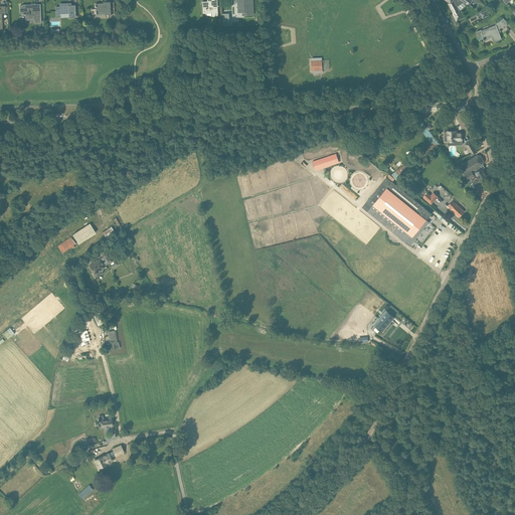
[(207,0),(207,1),(202,1),(203,5),(203,10),(203,12),(211,11),(212,17),(218,16),(217,6),(217,0),(207,0)]
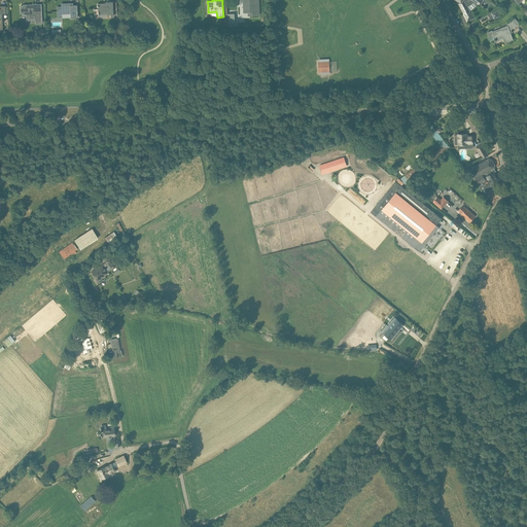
[(248,12),(248,15),(259,14),(258,0),(243,0),(244,12),(248,12)]
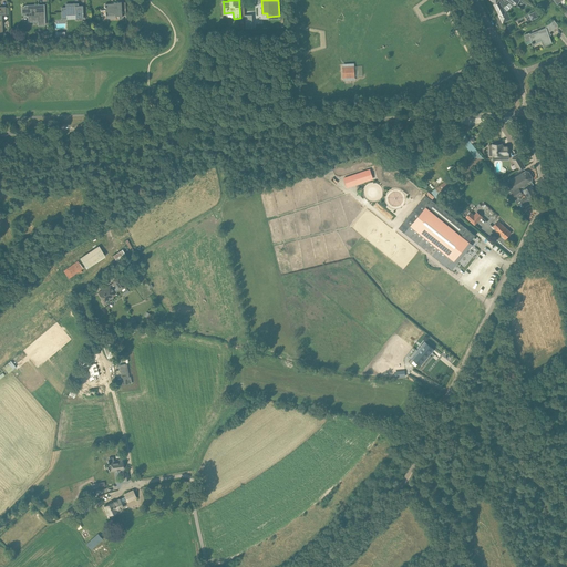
[(493,0),(495,1),(494,3),(500,14),(498,16),(503,23),(511,19),(506,11),(505,12),(503,7),(506,4),(508,0),(509,0),(516,4),(518,0),(493,0)]
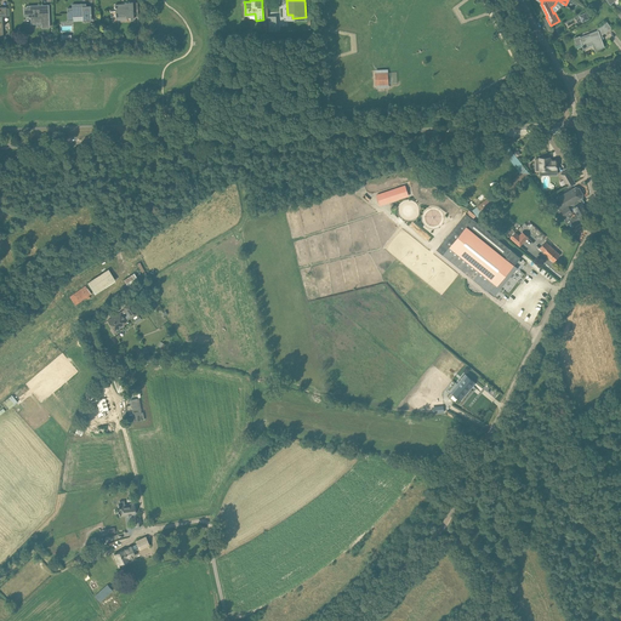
[(121,5),(114,5),(115,13),(115,17),(117,17),(117,20),(125,20),(125,17),(130,17),(130,20),(134,20),(134,16),(138,16),(138,9),(134,10),(132,1),(129,3),(124,3),(124,5),(121,5)]
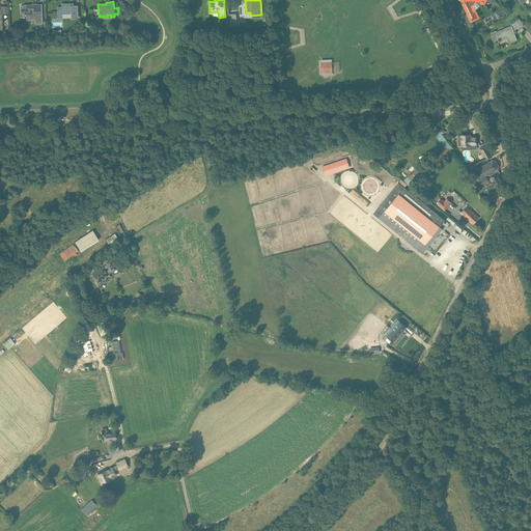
[(61,7),(57,7),(58,18),(62,17),(62,14),(71,12),(71,18),(78,18),(78,10),(77,5),(71,5),(71,3),(61,4),(61,7)]
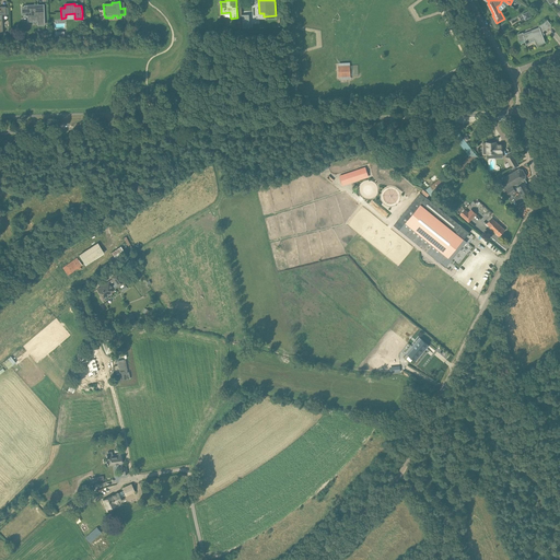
[(25,7),(22,7),(22,14),(25,14),(25,15),(28,15),(28,22),(38,21),(38,24),(44,24),(43,6),(36,6),(32,6),(25,6),(25,7)]
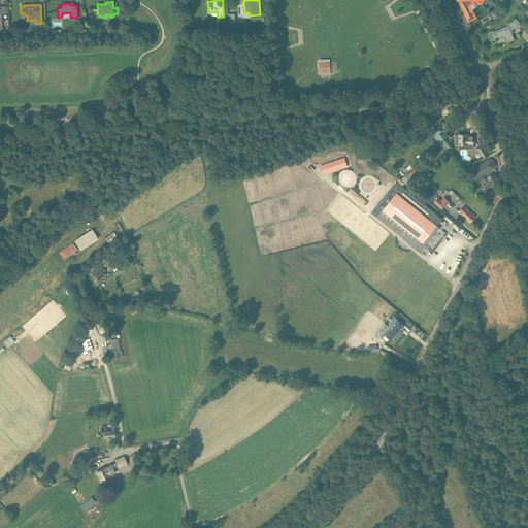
[(516,18),(510,22),(515,28),(520,24),(516,18)]
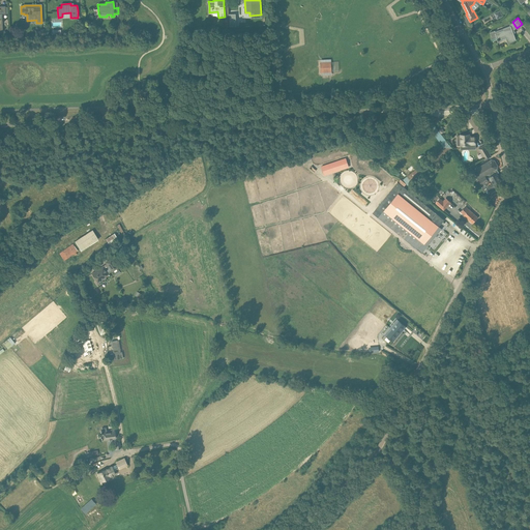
[(495,30),(490,32),(491,35),(491,36),(492,39),(497,37),(498,39),(497,39),(498,41),(505,38),(507,43),(517,40),(514,35),(510,26),(502,29),(495,31),(495,30)]
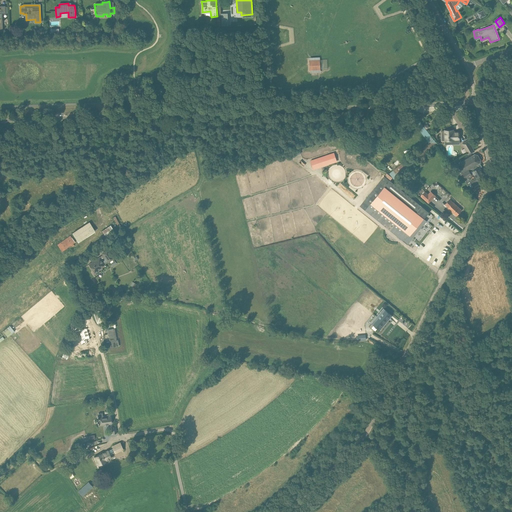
[(310,60),(310,70),(320,70),(320,60),(310,60)]
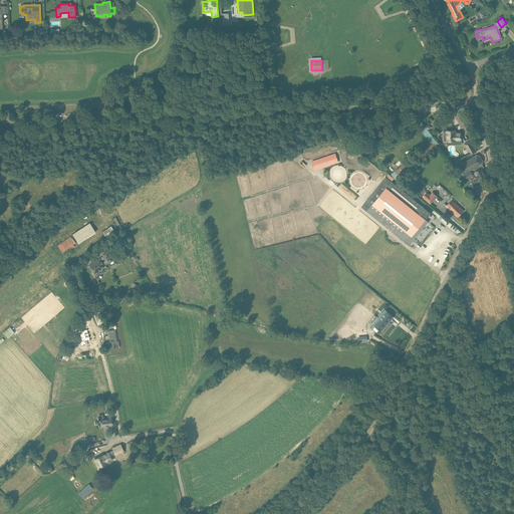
[(453,133),(453,131),(447,131),(447,141),(452,141),(461,140),(461,133),(453,133)]
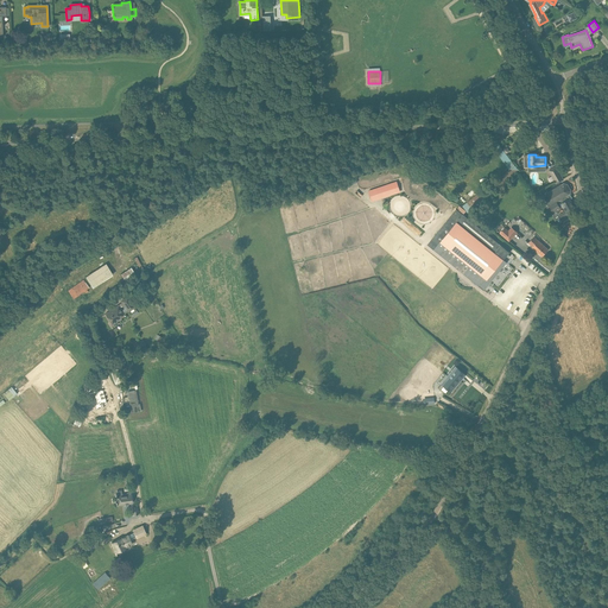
[(552,177),(559,173),(556,166),(549,170),(552,177)]
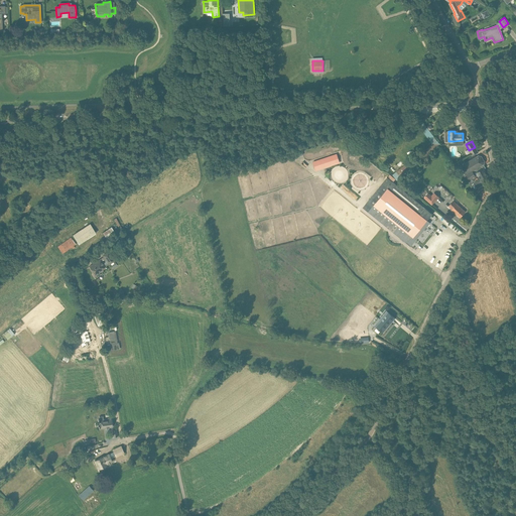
[(396,171),(392,174),(396,180),(440,145),(432,144),(421,153),(420,152),(419,152),(396,171)]
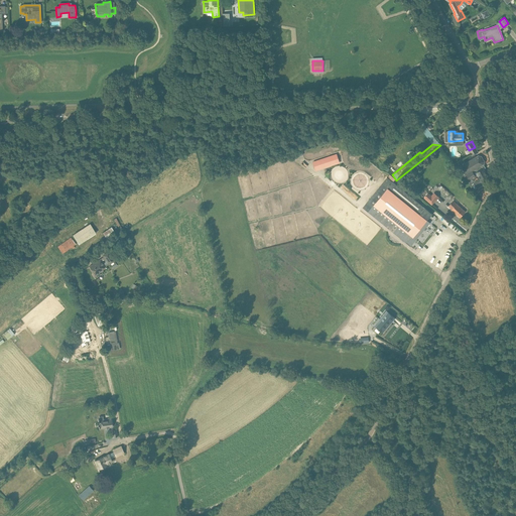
[(478,152),(475,147),(469,150),(473,155),(478,152)]
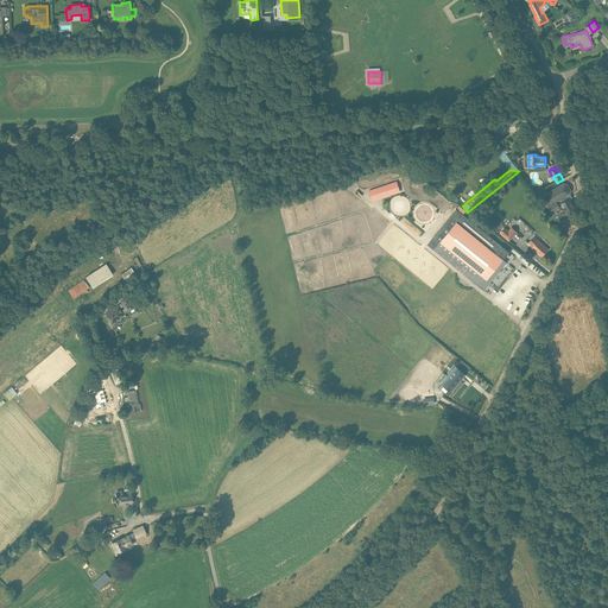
[(400,191),(397,181),(368,190),(373,201),(400,191)]
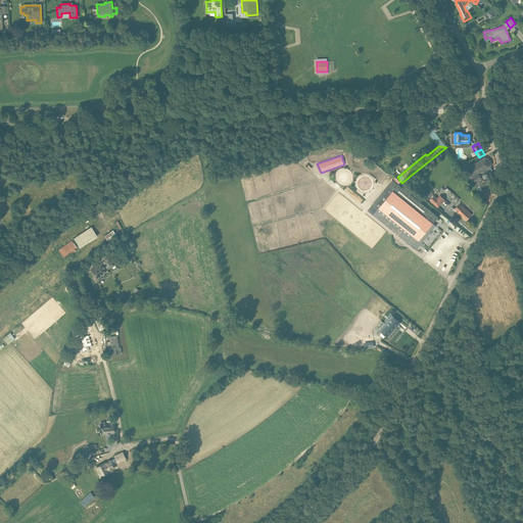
[(478,161),(468,168),(473,176),(471,178),(473,182),(478,190),(480,193),(483,191),(496,183),(495,182),(489,172),(492,170),(490,167),(490,163),(488,158),(487,158),(485,157),(482,159),(478,161)]
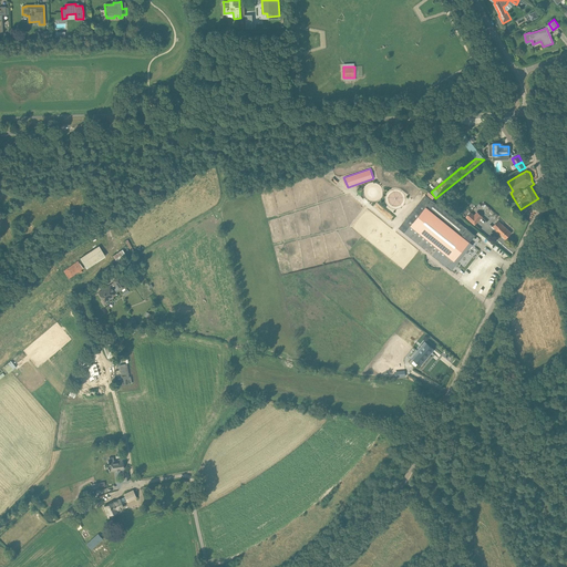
[(454,267),(472,245),(470,243),(475,235),(432,199),(426,206),(422,204),(406,223),(413,227),(408,235),(444,265),(447,261),(454,267)]
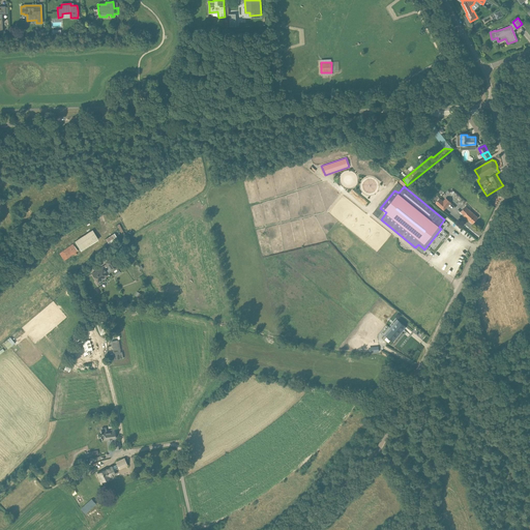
[(455,201),(459,197),(452,190),(448,195),(455,201)]
